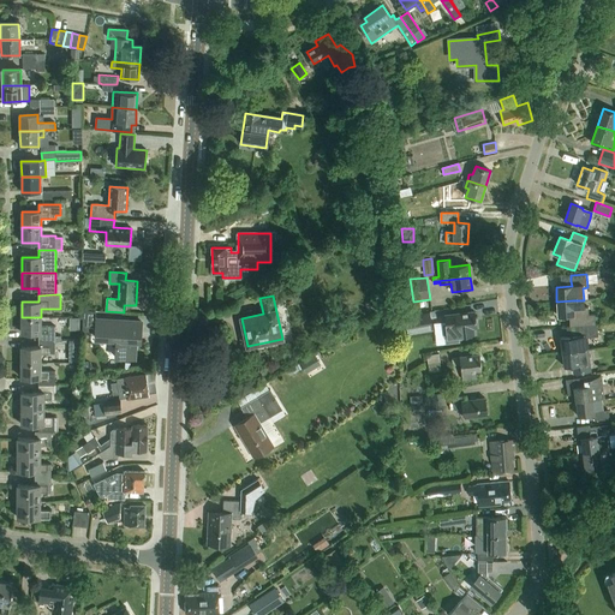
[(573,300),(556,302),(557,316),(573,315),(574,326),(595,324),(595,314),(589,315),(589,306),(584,306),(584,300),(573,300)]
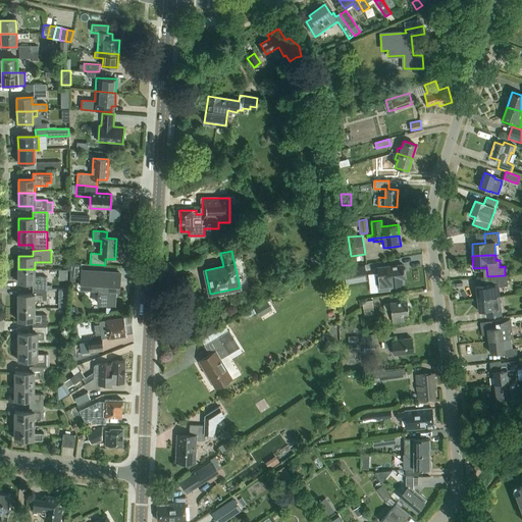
[(114,306),(115,291),(118,291),(120,273),(82,271),(83,264),(68,263),(68,270),(70,270),(70,281),(82,282),(81,288),(94,288),(96,285),(100,285),(98,305),(114,306)]
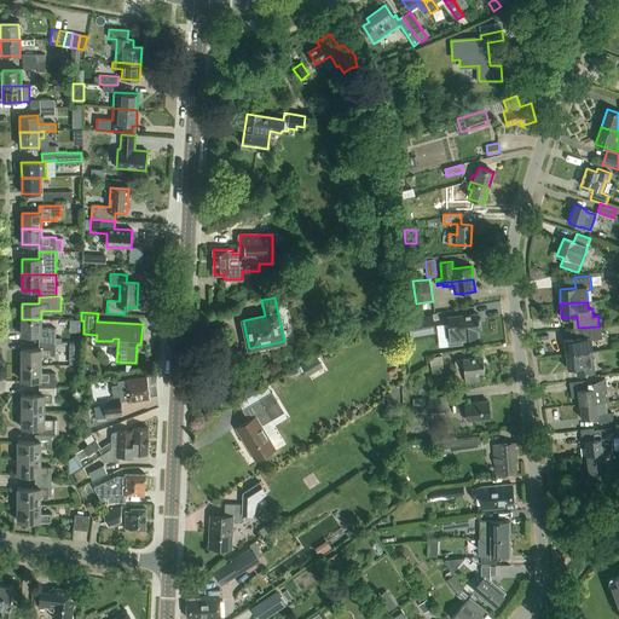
[(388,314),(380,327),(388,331),(397,320),(388,314)]
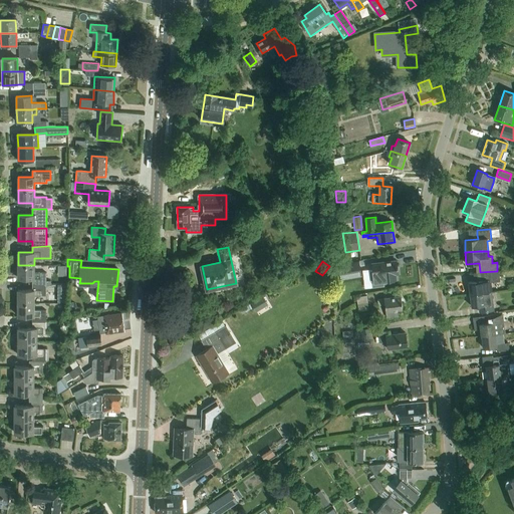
[(384,286),(383,282),(397,280),(396,274),(399,274),(397,261),(380,263),(372,264),(361,266),(363,280),(371,279),(371,280),(372,288),(384,286)]
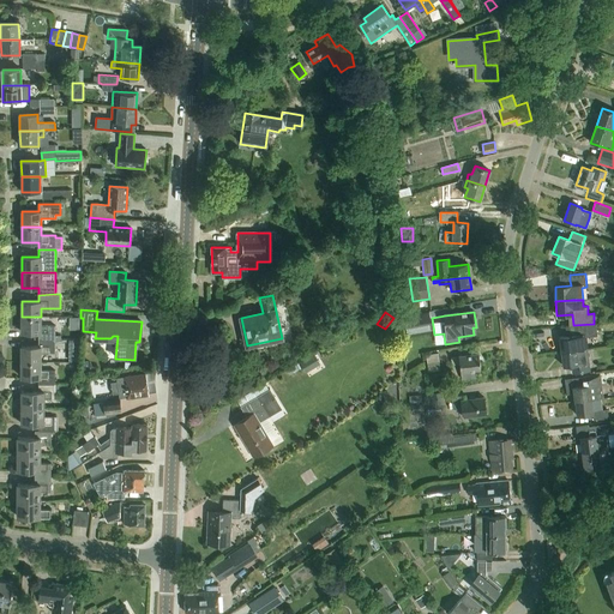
[(407,317),(408,331),(429,326),(428,313),(407,317)]
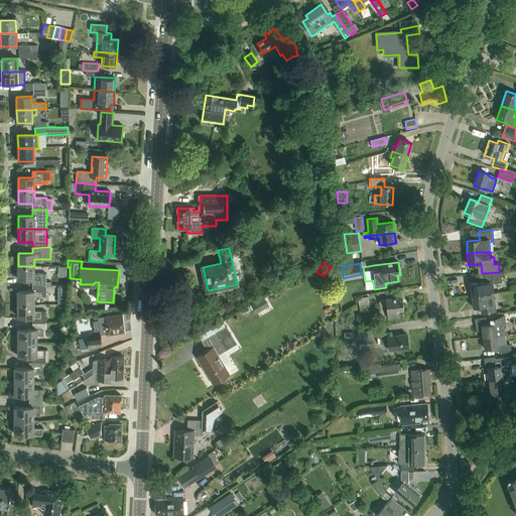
[(32,285),(46,285),(46,282),(46,274),(34,273),(34,266),(18,266),(18,279),(32,279),(32,285)]
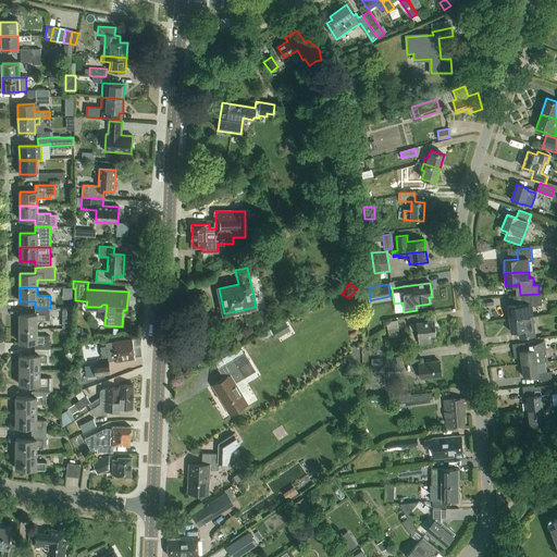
[(63,288),(63,299),(72,299),(72,288),(63,288)]
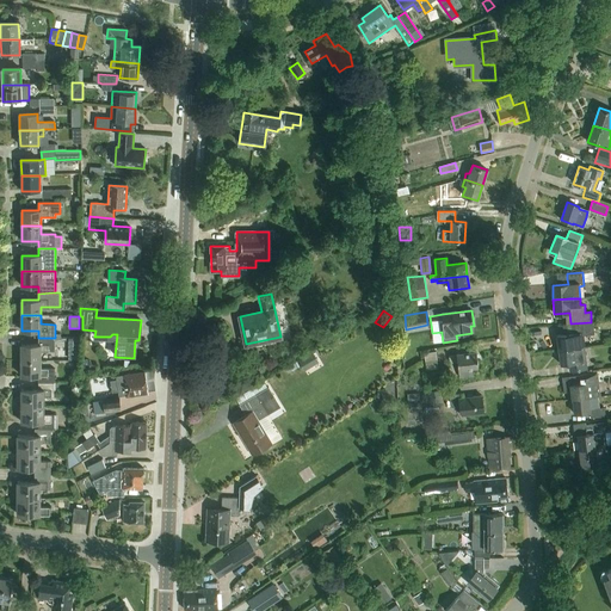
[(563,334),(556,335),(559,350),(574,349),(574,346),(582,345),(581,334),(594,334),(593,322),(591,322),(571,323),(566,325),(562,325),(563,334)]
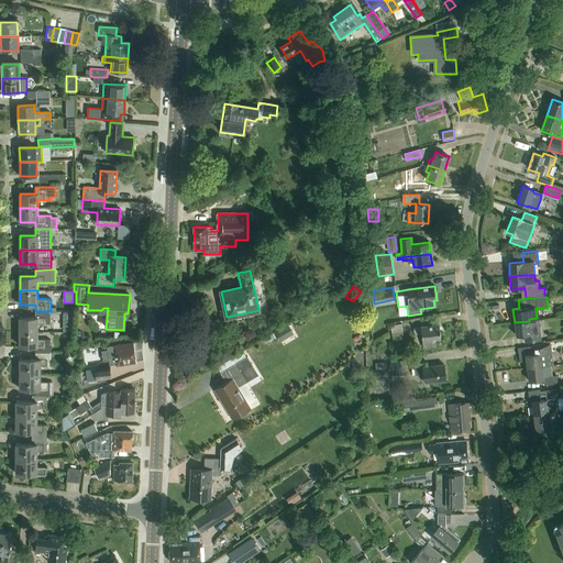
[(20,332),(37,332),(37,324),(51,324),(51,315),(51,311),(35,311),(35,318),(20,318),(20,332)]
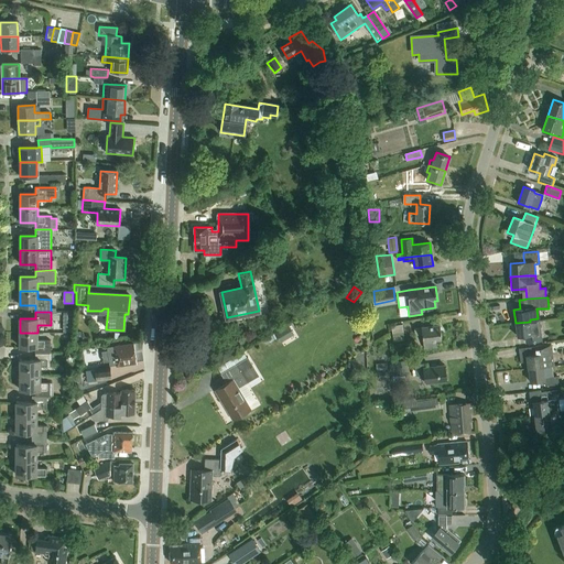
[(530,322),(516,323),(518,336),(525,335),(525,343),(540,340),(539,334),(538,324),(538,318),(530,320),(530,322)]
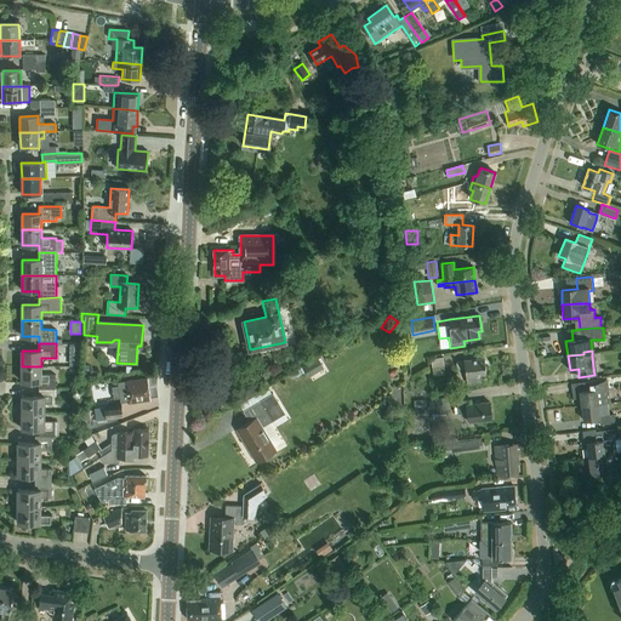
[(445,374),(443,357),(431,358),(433,375),(445,374)]
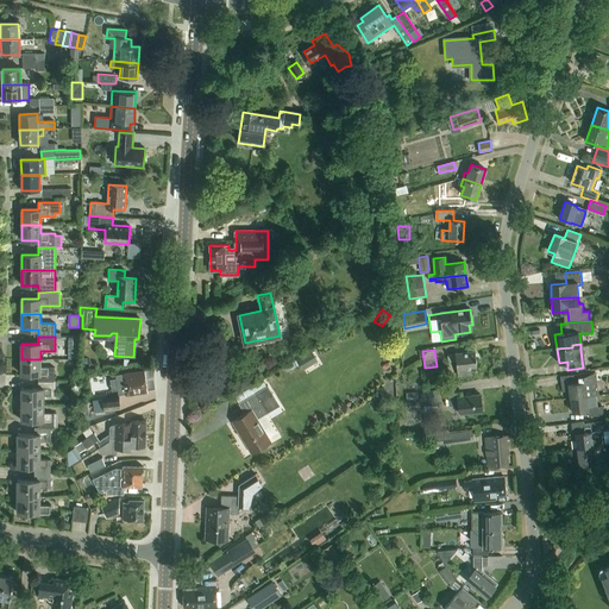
[(303,370),(318,362),(312,351),(297,360),(303,370)]
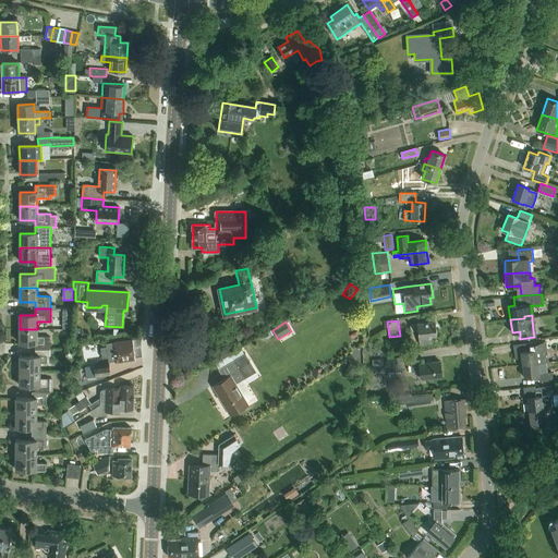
[(417,330),(419,339),(420,346),(433,343),(432,337),(437,337),(435,322),(416,324),(410,325),(411,331),(417,330)]
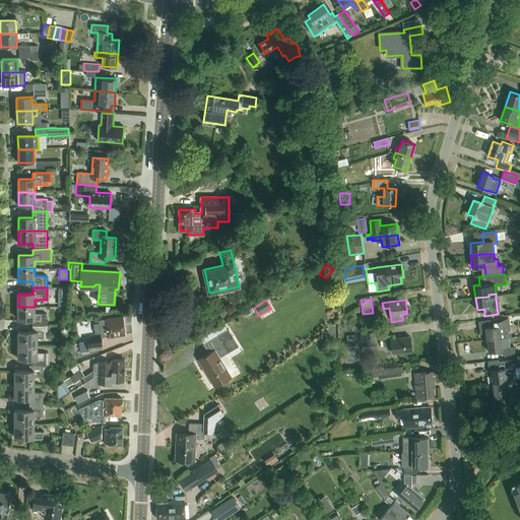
[(33,326),(46,326),(47,314),(35,314),(35,307),(18,307),(18,320),(33,320),(33,326)]
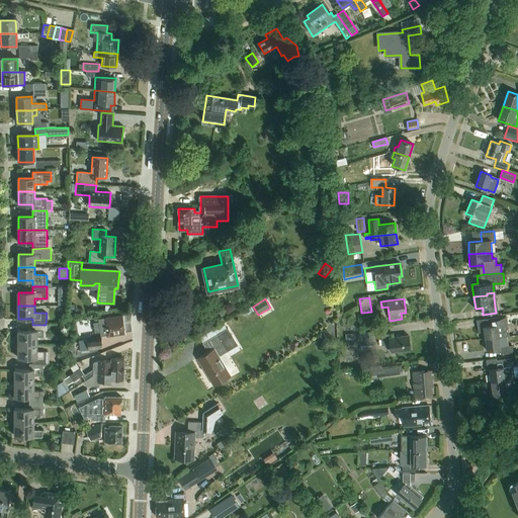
[(125,333),(123,315),(105,318),(99,319),(99,322),(101,336),(107,335),(107,336),(125,333)]
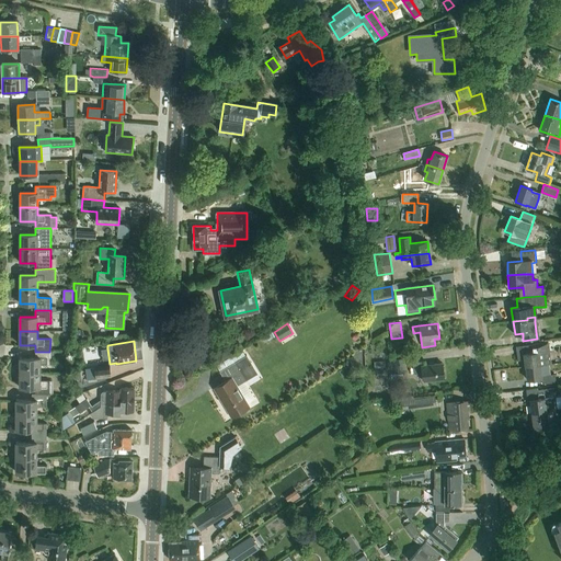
[(524,354),(526,367),(540,365),(551,364),(548,343),(533,345),(534,353),(524,354)]
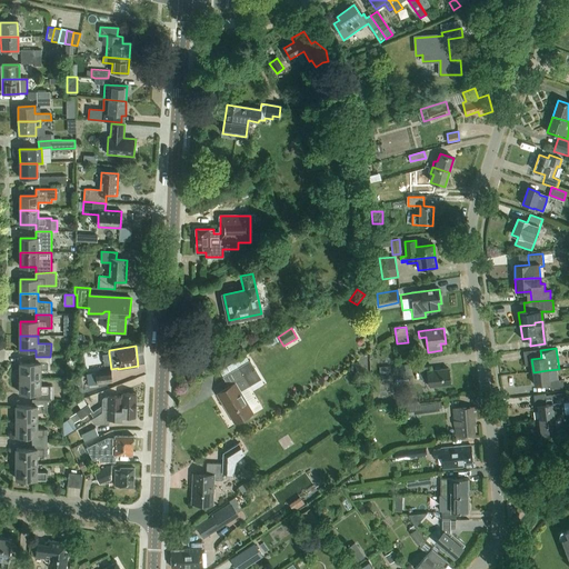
[(20,378),(40,378),(41,370),(50,370),(50,357),(36,357),(36,362),(20,362),(20,378)]
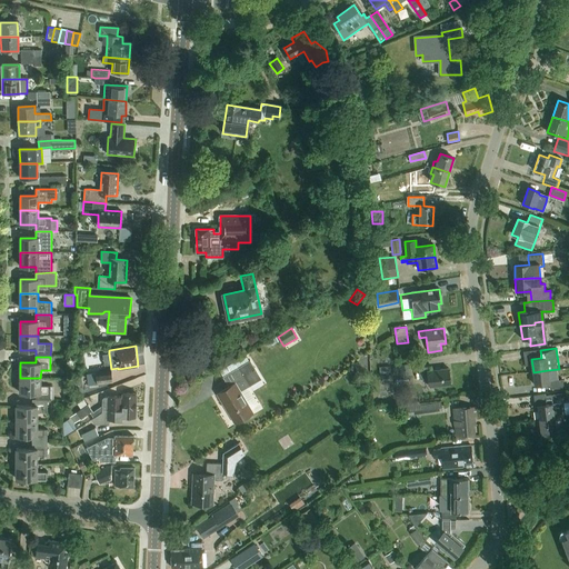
[(239,391),(249,386),(261,378),(250,360),(223,377),(230,388),(218,396),(235,422),(251,411),(239,391)]
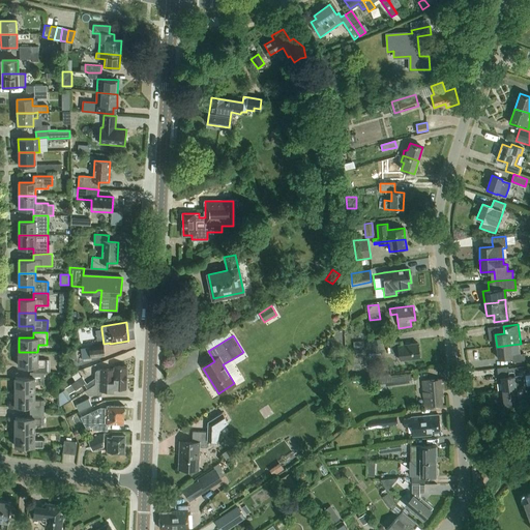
[(369,340),(371,351),(383,350),(381,337),(369,340)]
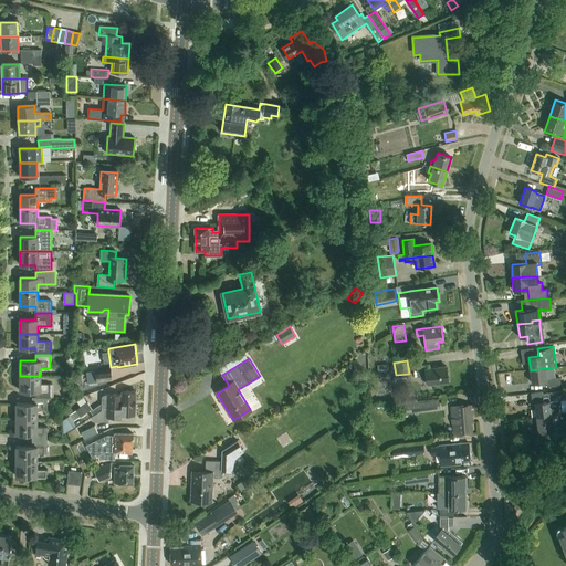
[(362,362),(354,366),(359,375),(366,370),(362,362)]
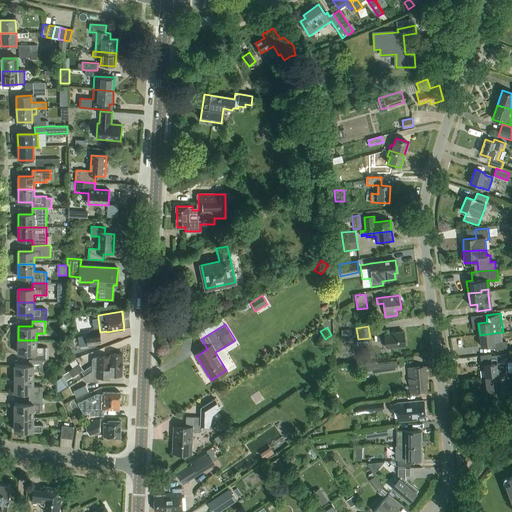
[(386,348),(405,346),(404,332),(387,334),(386,330),(377,331),(378,342),(385,341),(386,348)]
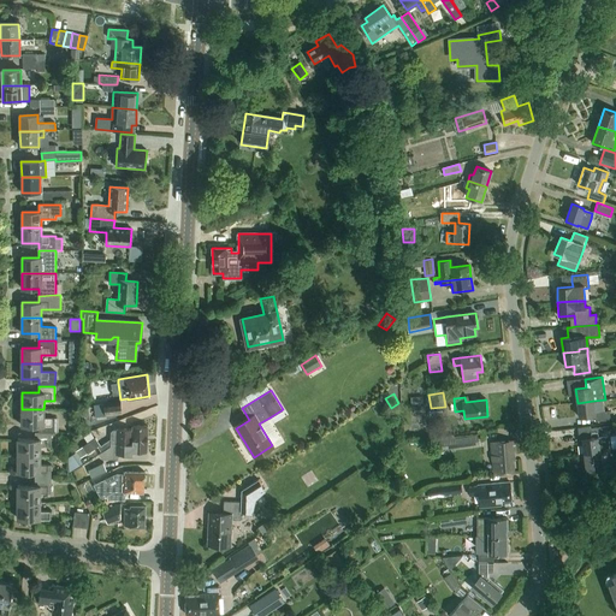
[(94,403),(95,416),(123,413),(120,401),(94,403)]
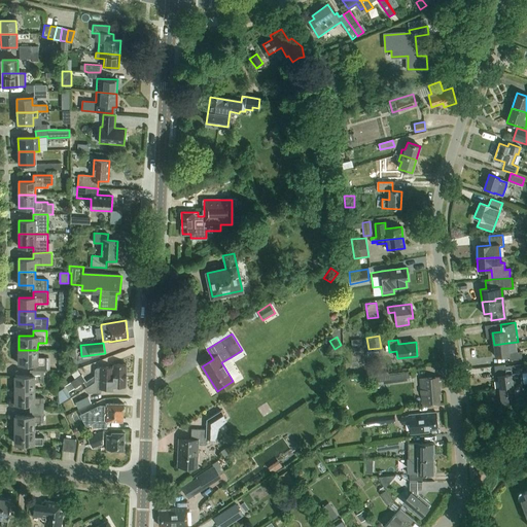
[(521,351),(508,353),(507,343),(494,345),(496,357),(508,355),(510,360),(522,359),(521,351)]
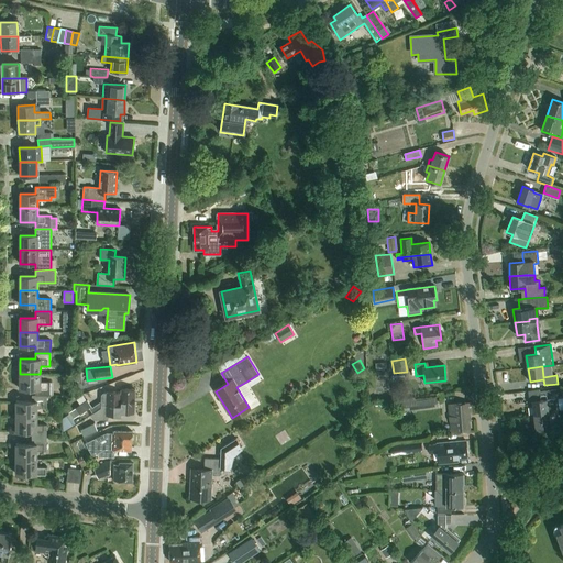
[(352,376),(346,367),(340,371),(345,379),(352,376)]
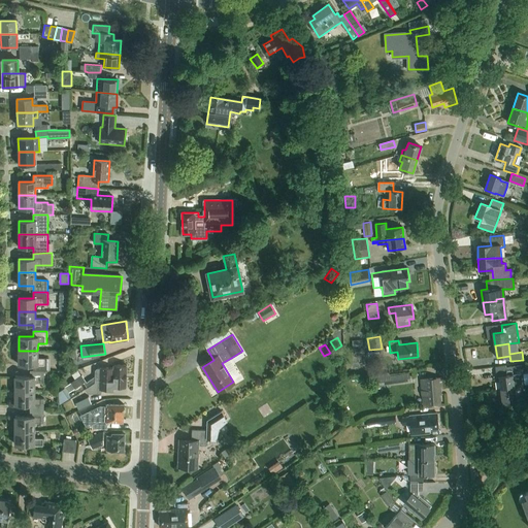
[(33,371),(43,371),(46,371),(46,359),(37,359),(37,351),(19,351),(19,365),(33,365),(33,371)]
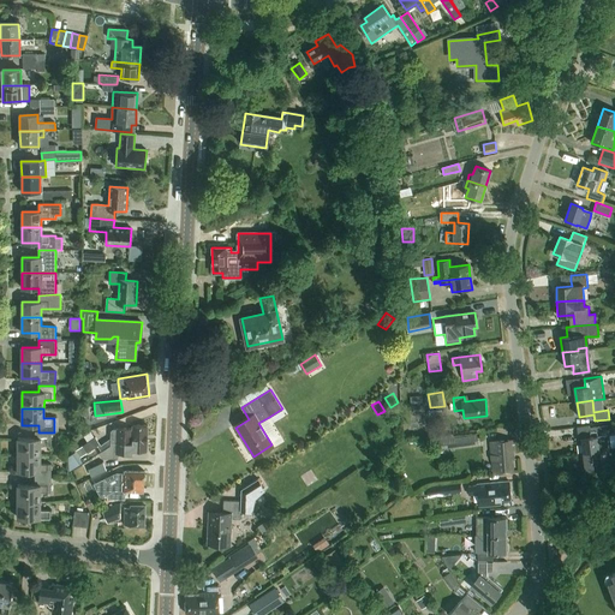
[(111,439),(111,442),(118,443),(132,443),(132,439),(148,440),(148,425),(132,425),(132,429),(118,429),(118,439),(111,439)]
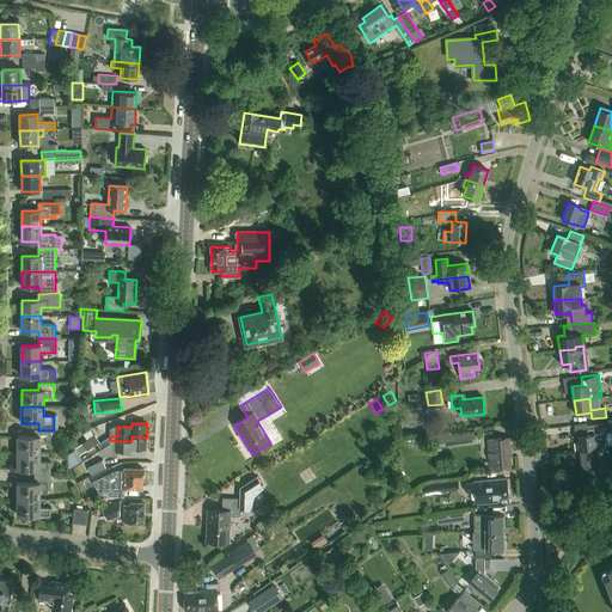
[(588,435),(577,436),(580,451),(595,448),(609,447),(605,423),(587,426),(588,435)]
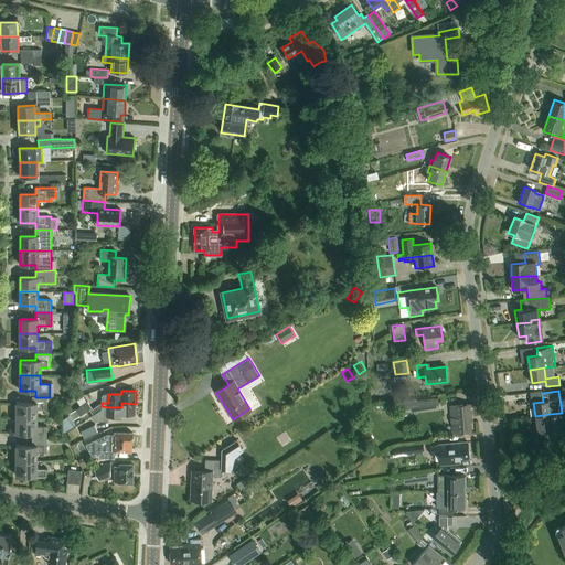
[(16,418),(36,418),(36,409),(46,411),(46,397),(35,397),(32,397),(32,403),(16,403),(16,418)]
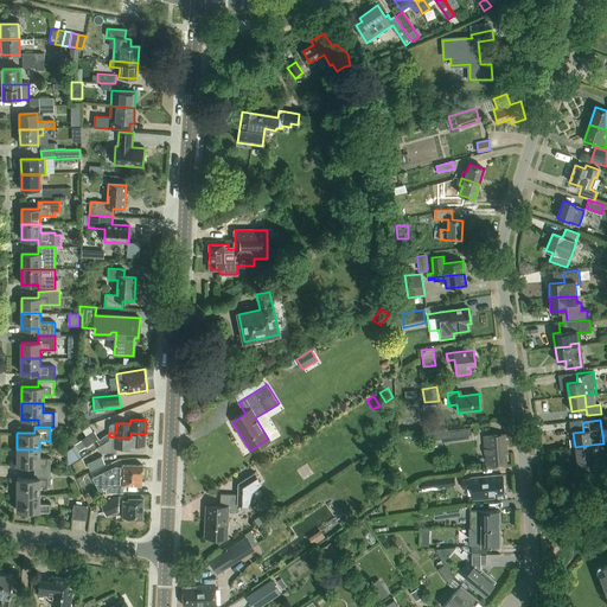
[(472,438),(471,429),(448,432),(448,428),(436,430),(436,433),(427,434),(428,445),(435,443),(435,442),(472,438)]
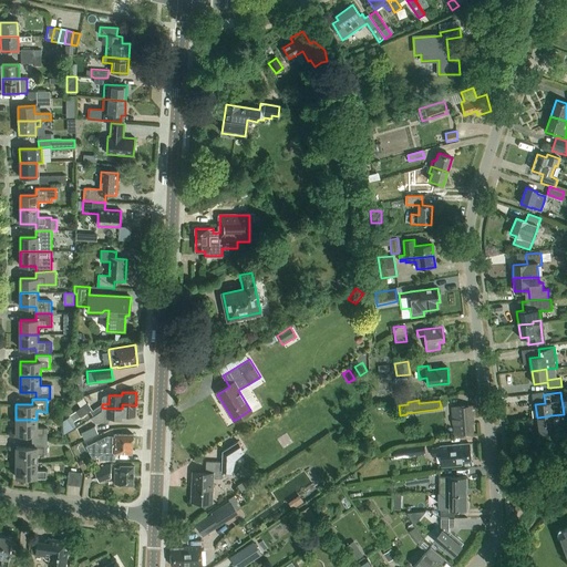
[(88,402),(70,415),(74,421),(80,415),(81,416),(92,409),(88,402)]
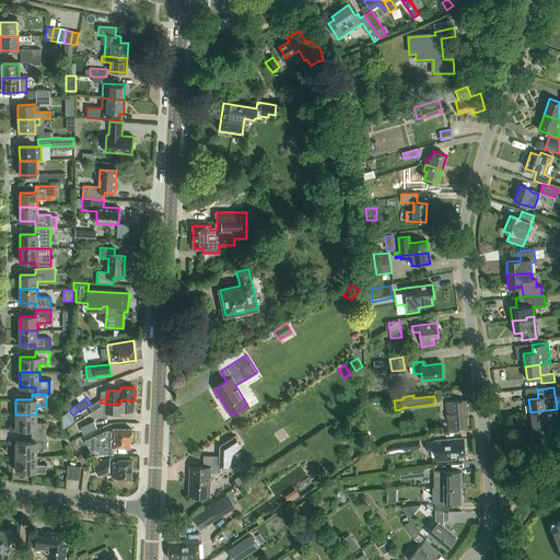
[(120,415),(120,410),(133,411),(135,400),(120,399),(120,404),(107,404),(101,403),(101,406),(91,413),(93,418),(107,419),(108,413),(120,415)]
